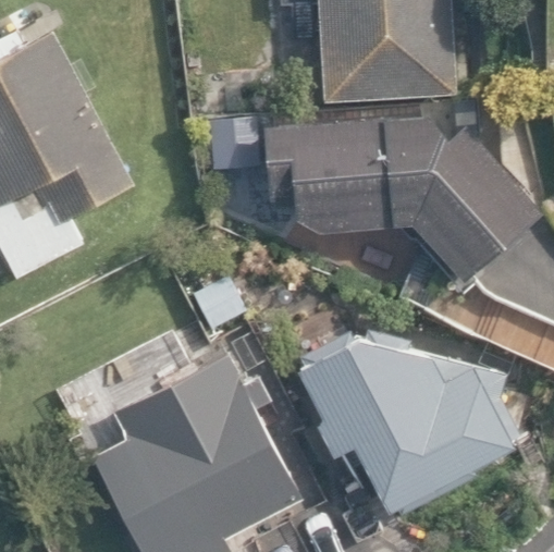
[(317,0),(323,103),(453,96),(447,0),(317,0)]
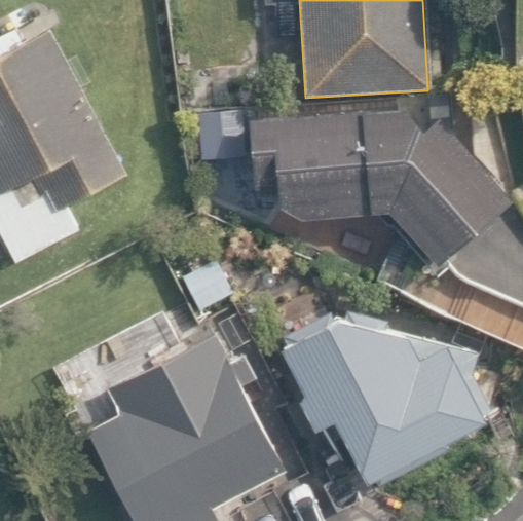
[(0,236),(14,263),(78,230),(66,206),(125,175),(46,23),(21,36),(16,27),(0,35),(0,236)]
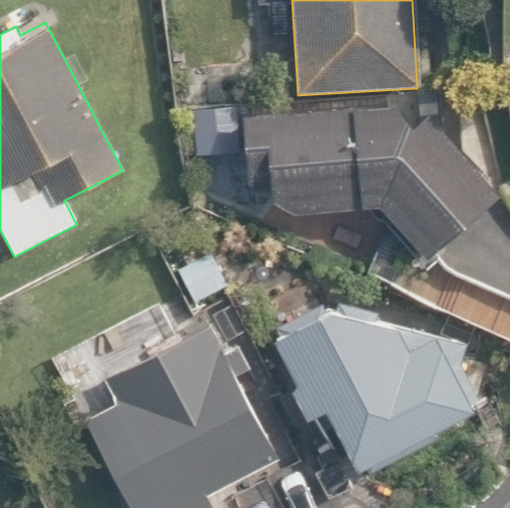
[(363,104),(244,118),(250,190),(291,212),(380,204),(426,263),(501,193),(430,111),(412,119),(398,96),(363,104)]
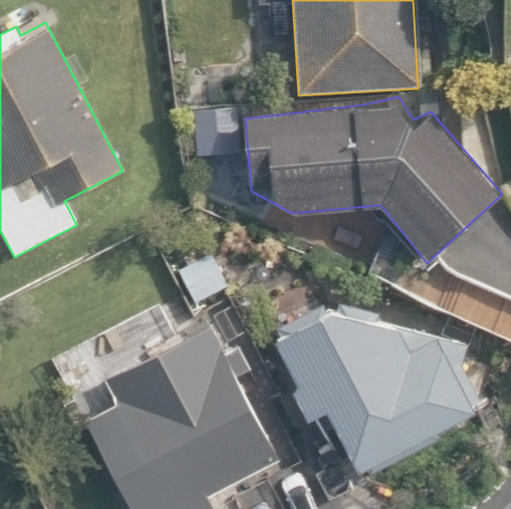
[(193,304),(224,290),(209,256),(178,270),(193,304)]
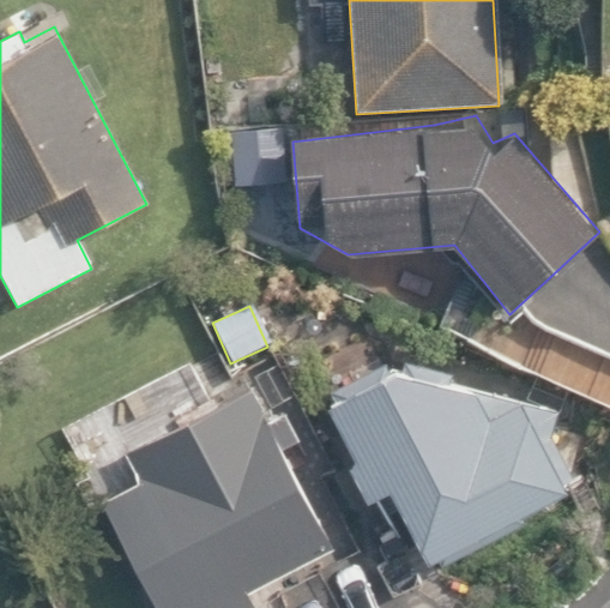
[(390,491),(424,564),(567,492),(520,398),(488,416),(475,390),(394,368),(325,398),(355,458),(345,464),(367,503),(390,491)]
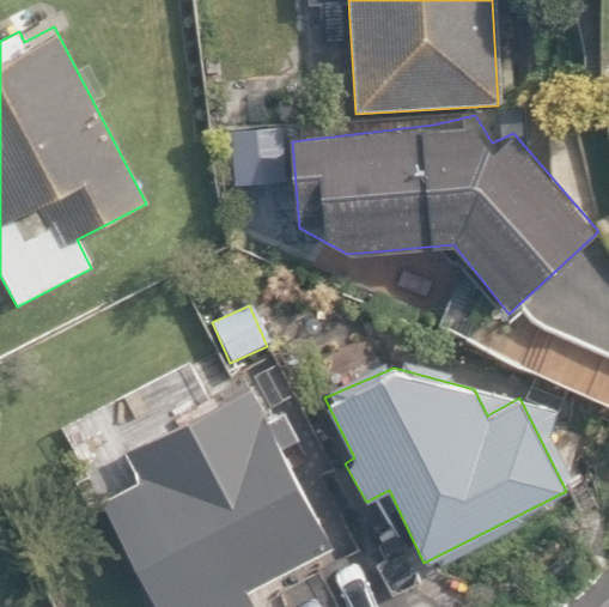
[(251,606),(245,593),(332,548),(281,448),(294,441),(281,414),(267,422),(249,387),(122,450),(138,481),(98,501),(151,606),(251,606)]
